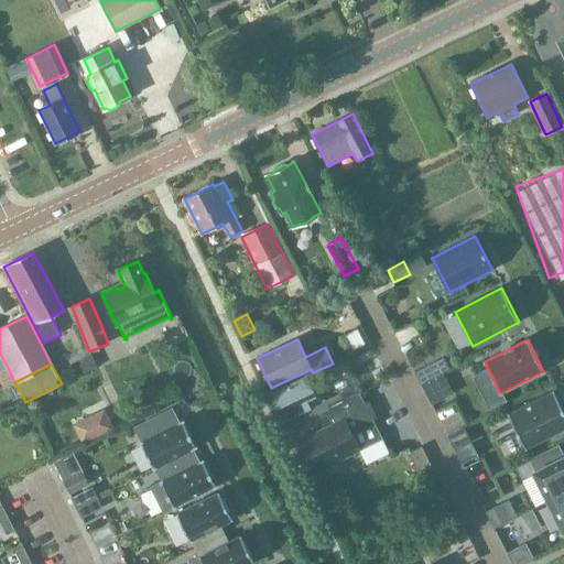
[(421,383),(431,379),(425,367),(415,372),(421,383)]
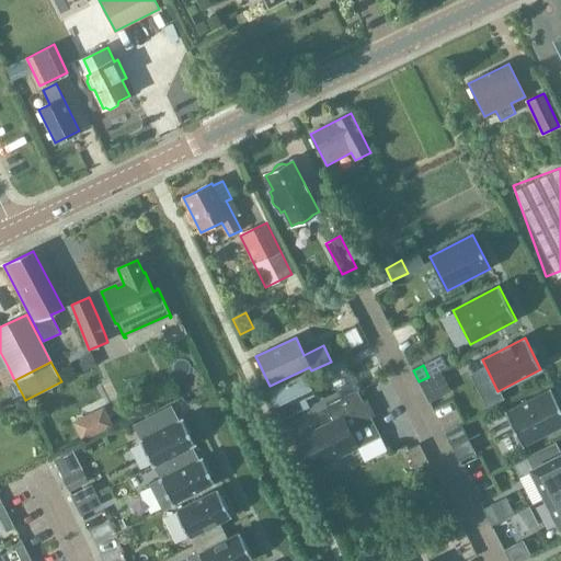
[(3,368),(0,369),(0,375),(6,387),(15,381),(14,380),(8,366),(3,368)]
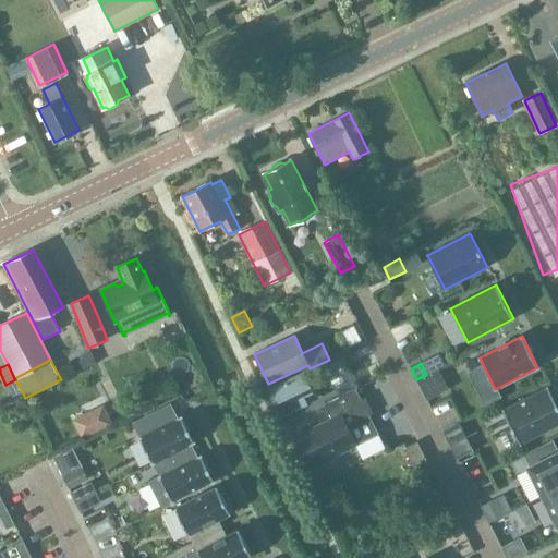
[(267,390),(279,415),(315,398),(303,373),(267,390)]
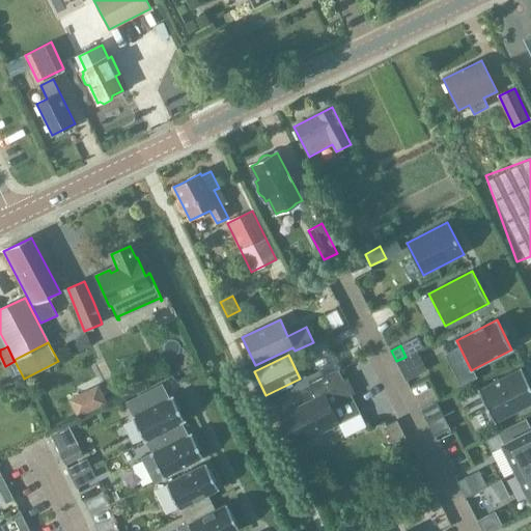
[(408,356),(397,362),(407,381),(417,374),(408,356)]
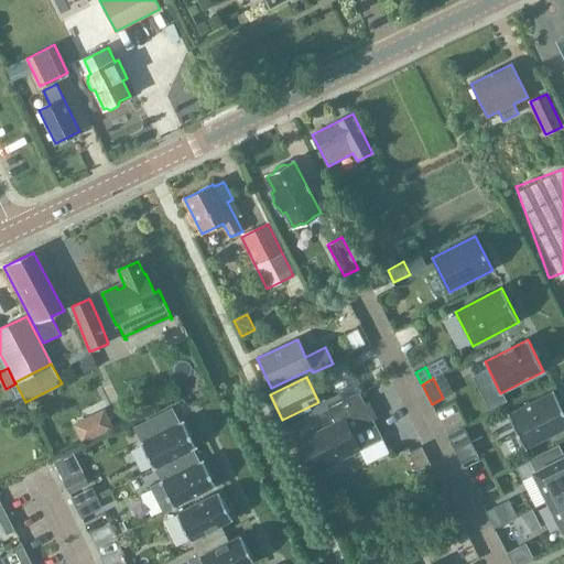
[(563,411),(554,391),(508,414),(525,448),(563,429),(563,411)]
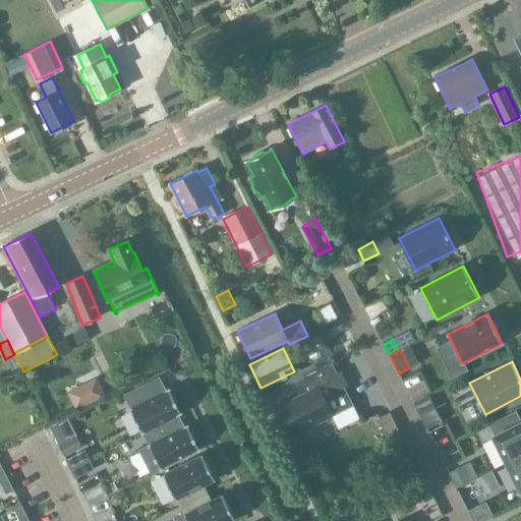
[(276,408),(290,437),(332,415),(353,405),(345,388),(333,363),(303,379),(310,391),(276,408)]
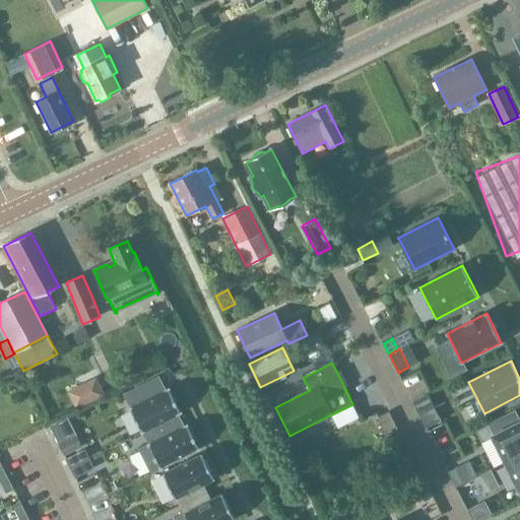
[(125,394),(131,407),(130,408),(131,409),(141,431),(142,432),(177,414),(180,412),(180,413),(181,412),(181,411),(180,411),(170,390),(169,388),(168,389),(166,390),(158,377),(125,394)]
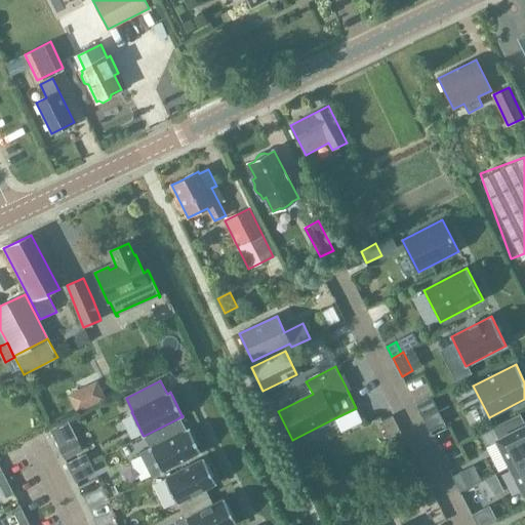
[(71,396),(77,410),(104,398),(96,384),(71,396)]
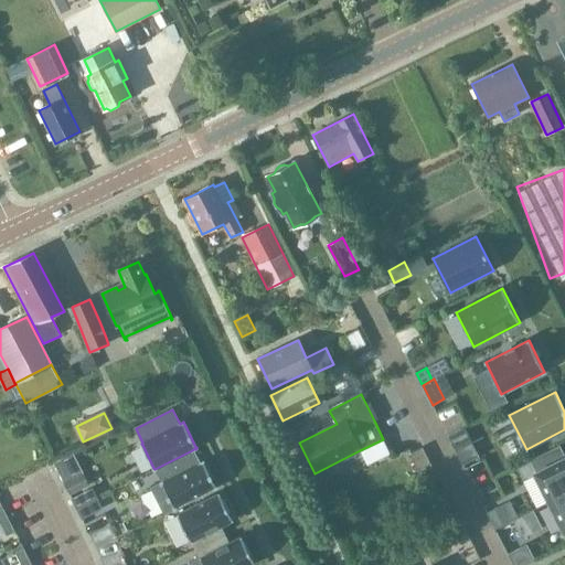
[(465,428),(448,437),(455,450),(471,441),(465,428)]
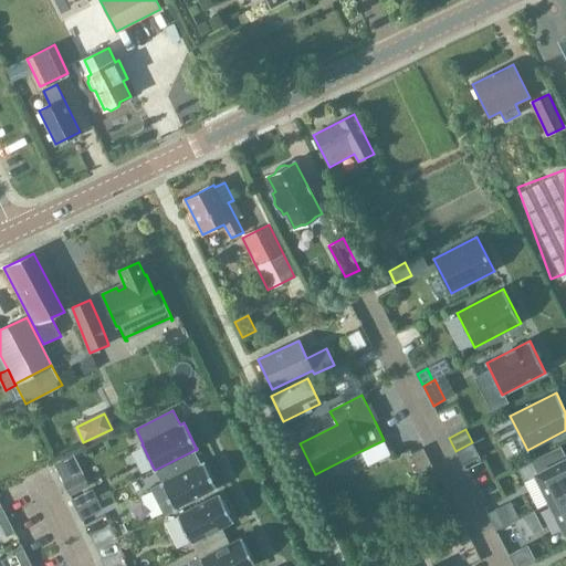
[(565,457),(565,458),(559,447),(533,461),(538,472),(537,472),(536,472),(534,473),(535,475),(536,475),(549,503),(565,494),(565,457)]
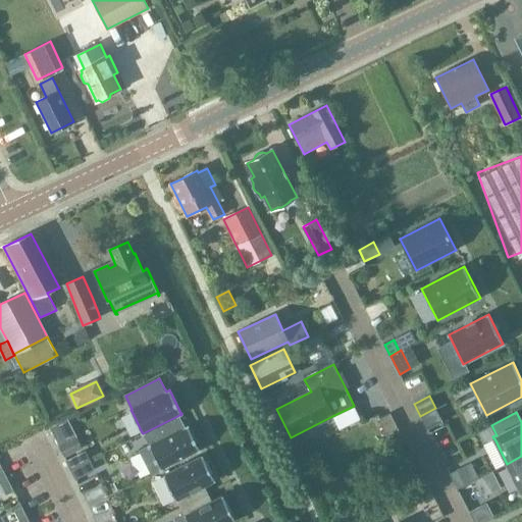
[(390,414),(378,420),(386,435),(398,429),(390,414)]
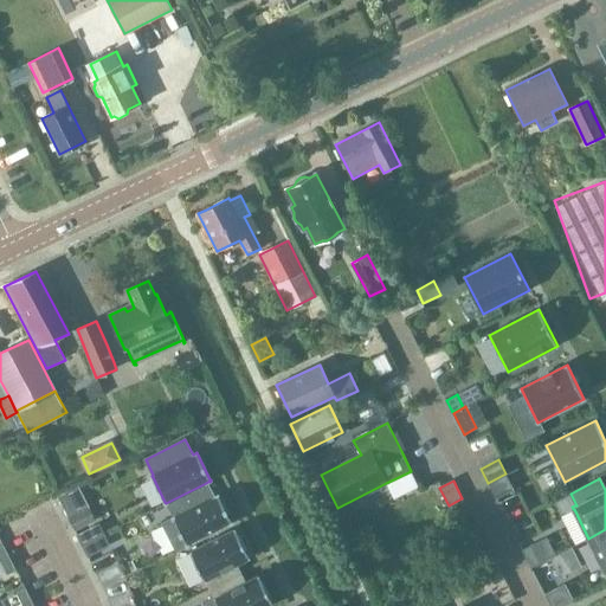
[(206,483),(166,503),(166,504),(167,503),(174,517),(162,523),(176,550),(187,546),(188,545),(231,523),(232,523),(232,521),(231,521),(219,497),(218,495),(217,496),(214,497),(206,483)]
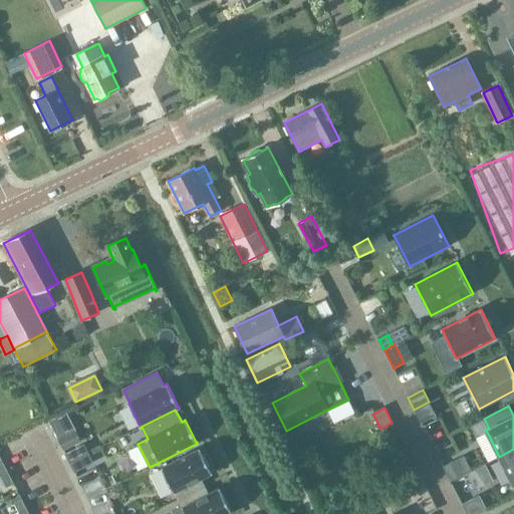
[(83,445),(66,454),(70,463),(88,454),(83,445)]
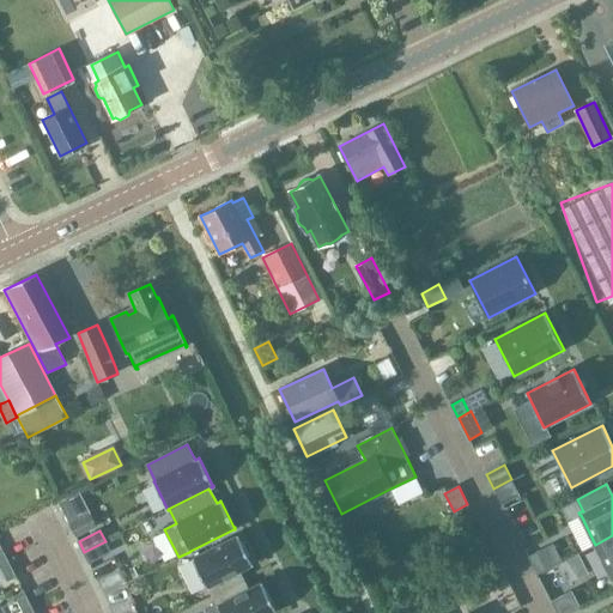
[(213,595),(241,582),(236,574),(253,564),(238,534),(192,558),(207,588),(208,587),(213,595)]
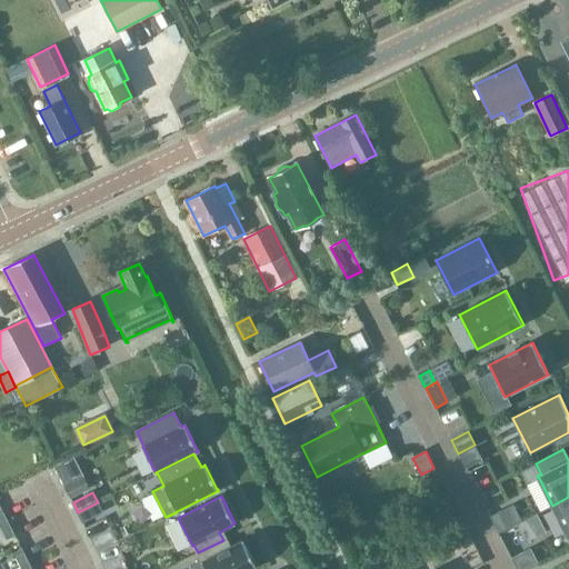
[(568,497),(552,506),(567,533),(568,536),(568,535),(568,497)]
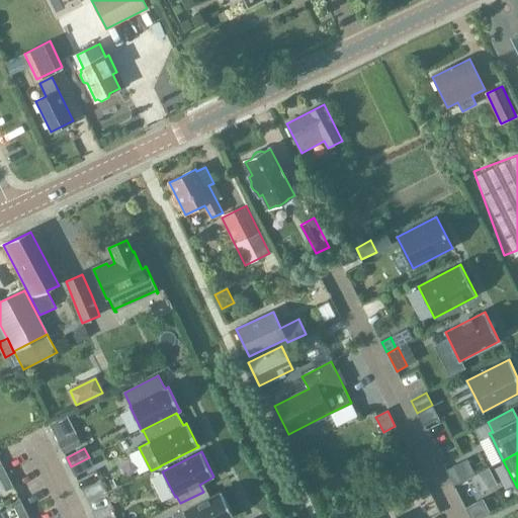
[(89,457),(71,466),(76,476),(93,466),(89,457)]
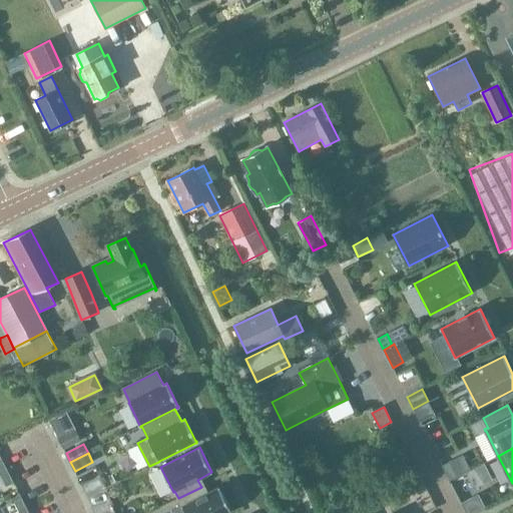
[(453,460),(442,466),(450,481),(460,476),(453,460)]
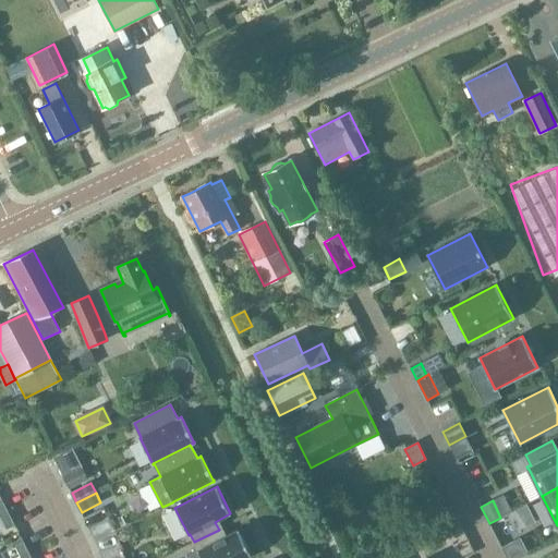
[(0,502),(0,516),(1,518),(9,513),(3,501),(0,502)]
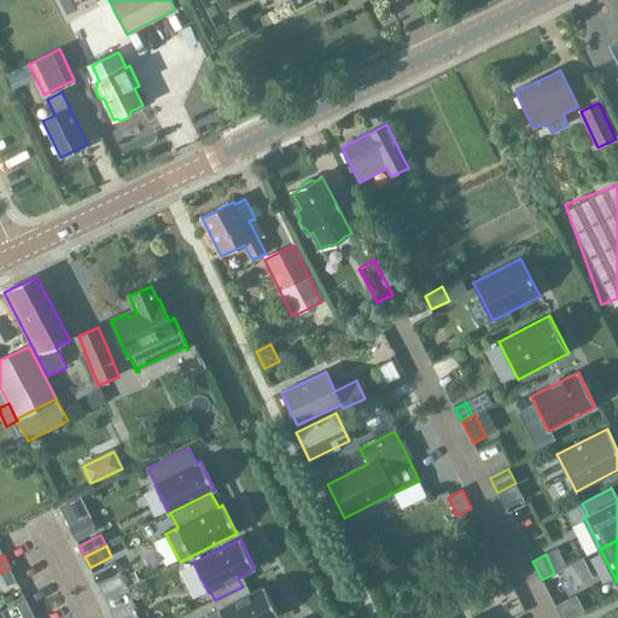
[(567,566),(561,570),(571,589),(590,578),(581,560),(567,566)]
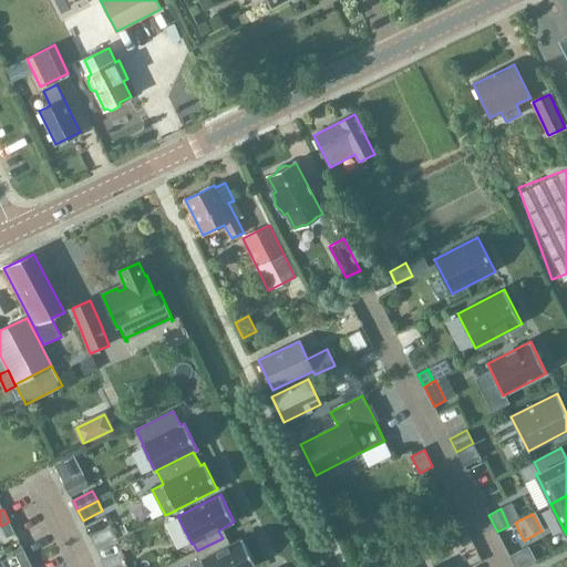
[(9,522),(1,526),(7,538),(16,534),(9,522)]
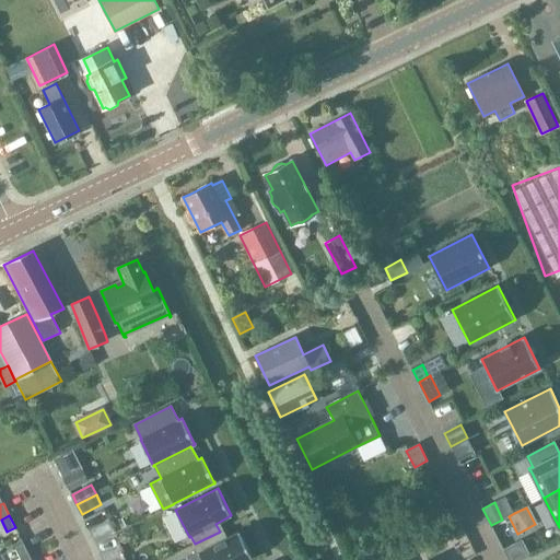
[(251,559),(253,559),(240,532),(228,537),(224,539),(220,532),(195,544),(199,552),(188,558),(188,559),(251,559)]
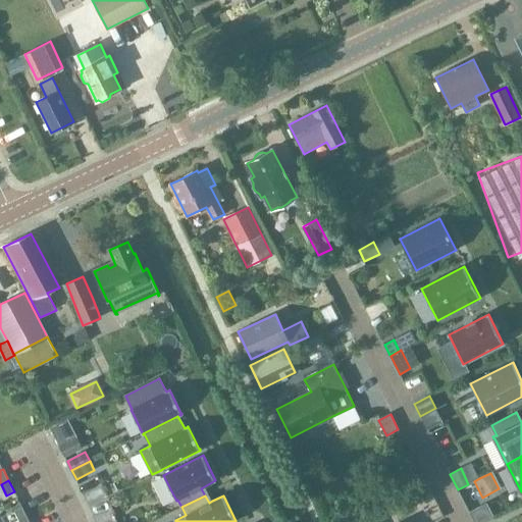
[(486,521),(492,519),(485,505),(469,513),(473,521),(486,521)]
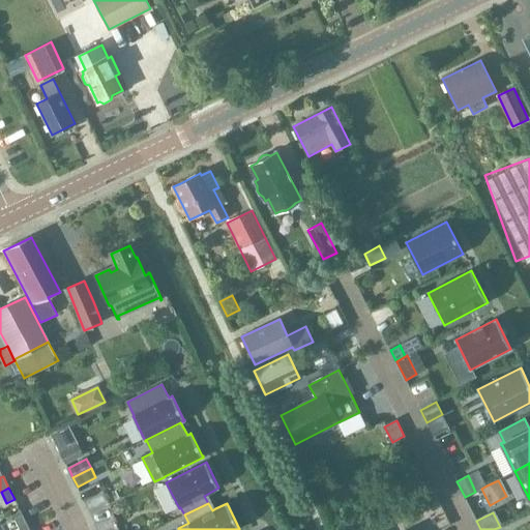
[(15,519),(20,529),(28,525),(22,514),(15,519)]
